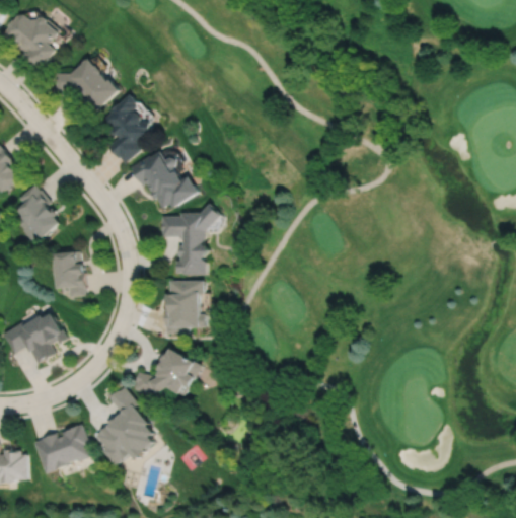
[(18,17),(13,22),(12,21),(7,27),(8,28),(3,35),(10,42),(12,39),(18,44),(18,47),(24,51),(25,51),(26,60),(28,61),(28,63),(33,63),(40,69),(57,47),(51,42),(58,31),(44,20),(40,20),(39,21),(31,22),(25,17),(18,17)]
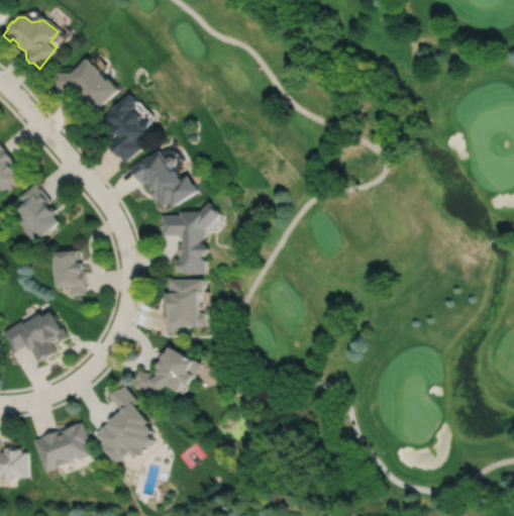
[(77,88),(83,94),(80,96),(83,100),(82,101),(89,108),(90,107),(93,110),(117,88),(107,78),(106,79),(99,71),(99,69),(95,65),(92,64),(86,56),(84,58),(83,57),(79,61),(80,62),(69,71),(56,71),(55,89),(61,89),(62,90),(77,91),(77,88)]
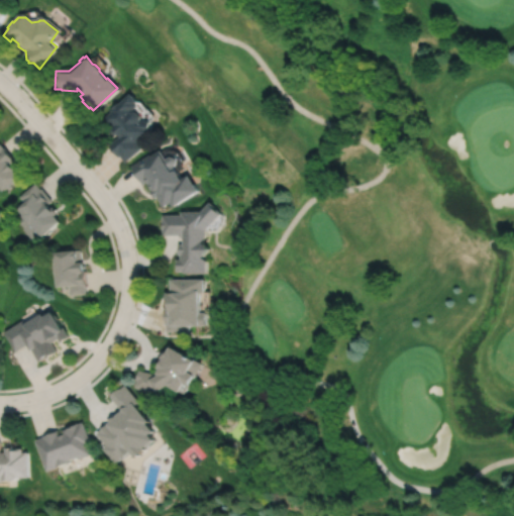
[(130,109),(135,105),(132,102),(134,100),(128,92),(116,103),(115,102),(109,107),(110,108),(107,110),(108,111),(99,120),(106,128),(107,127),(113,134),(115,133),(117,135),(107,145),(117,157),(117,156),(123,163),(141,147),(135,140),(147,130),(147,119),(138,119),(138,115),(134,110),(130,109)]
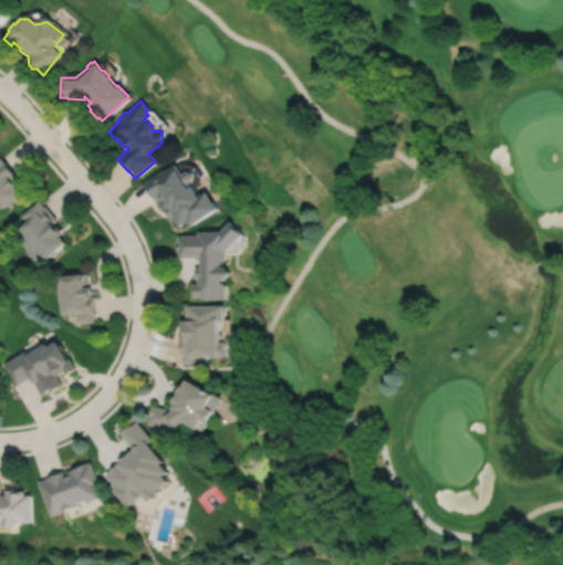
[(0,206),(2,208),(18,195),(19,196),(28,188),(20,179),(17,182),(11,176),(14,174),(2,160),(1,161),(0,160),(0,206)]
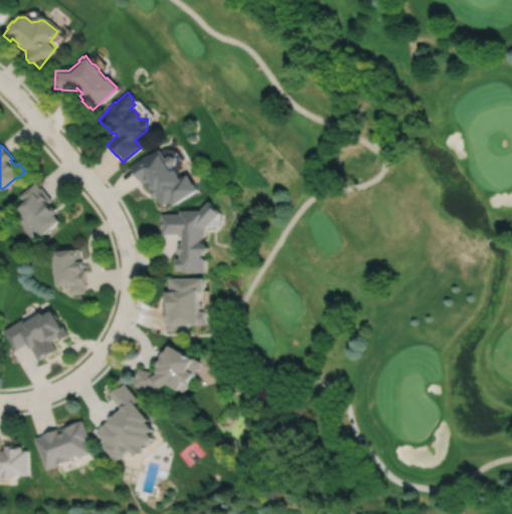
[(166,155),(163,157),(157,149),(148,155),(147,154),(129,166),(140,184),(145,181),(150,189),(147,191),(152,198),(154,196),(160,206),(167,201),(170,205),(195,189),(185,174),(178,178),(170,165),(172,164),(173,159),(171,156),(166,155)]
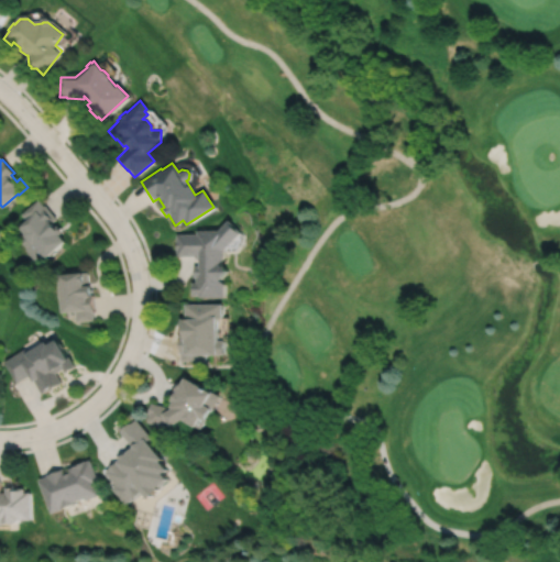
[(35,198),(18,213),(24,220),(18,226),(23,232),(21,233),(25,238),(21,242),(24,246),(22,249),(33,262),(42,254),(44,256),(47,254),(48,255),(53,252),(52,251),(64,240),(58,233),(62,230),(55,223),(54,224),(51,220),(54,218),(43,205),(42,206),(35,198)]
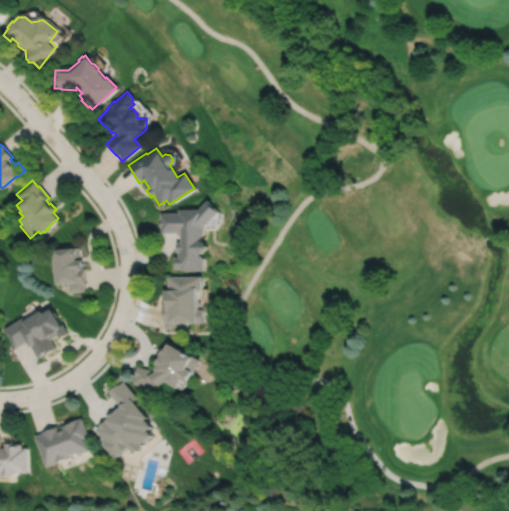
[(197,209),(177,209),(177,213),(159,213),(159,218),(158,218),(158,228),(159,228),(159,233),(175,233),(179,233),(179,237),(179,242),(174,242),(174,252),(176,252),(176,257),(172,257),(172,269),(178,269),(178,270),(202,270),(202,258),(198,254),(205,246),(198,239),(202,235),(202,227),(218,211),(206,200),(197,209)]
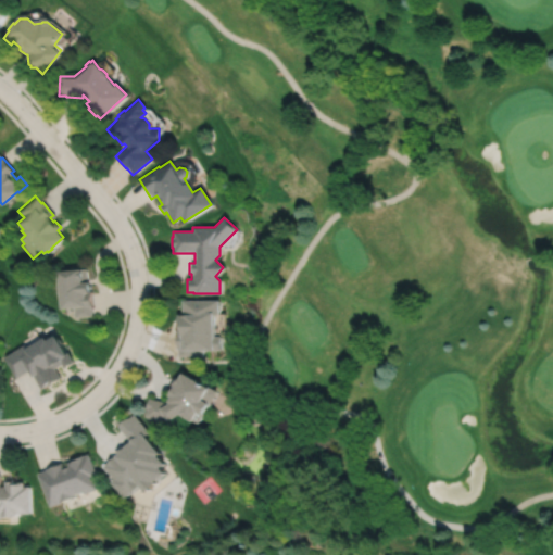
[(57,270),(58,285),(54,285),(55,297),(57,297),(58,308),(71,307),(72,318),(90,316),(89,308),(90,308),(89,291),(87,291),(86,281),(85,281),(83,268),(57,270)]
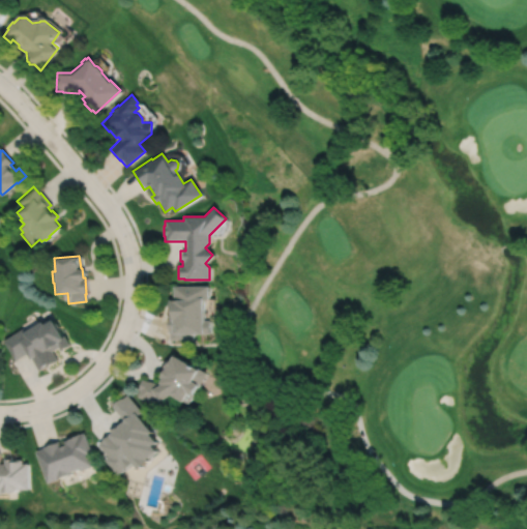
[(172,287),(172,300),(169,300),(169,311),(171,311),(171,317),(167,317),(167,333),(169,333),(169,341),(193,341),(193,334),(209,334),(209,321),(203,321),(203,300),(207,300),(207,286),(172,287)]
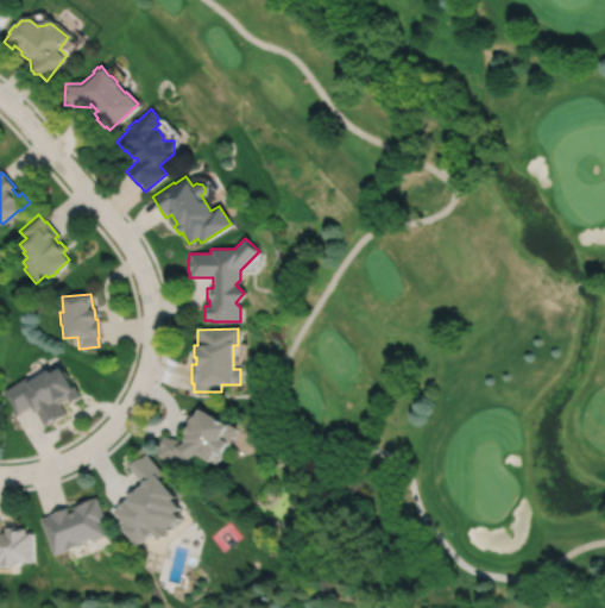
[(19,381),(1,392),(16,414),(31,405),(44,426),(51,421),(52,422),(64,415),(57,405),(65,400),(68,403),(79,397),(71,387),(69,388),(57,369),(50,373),(48,369),(46,370),(44,368),(25,380),(30,387),(25,390),(19,381)]
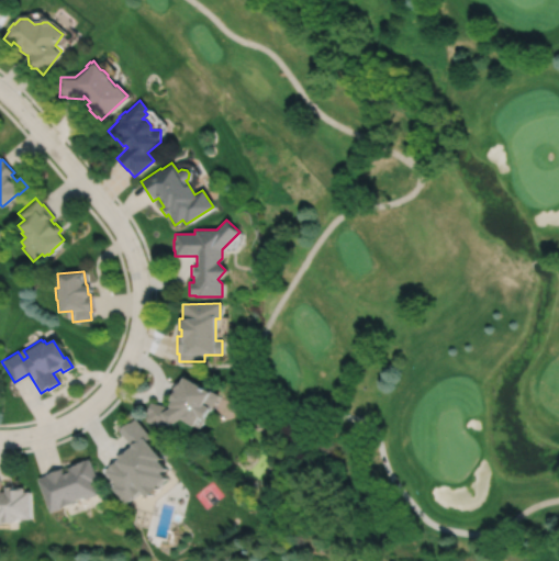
[(170,405),(172,402),(170,401),(175,393),(172,392),(177,383),(180,384),(183,378),(209,392),(209,391),(219,396),(211,411),(210,410),(199,428),(194,426),(194,427),(181,419),(168,428),(146,422),(148,414),(147,414),(149,403),(165,407),(170,405)]
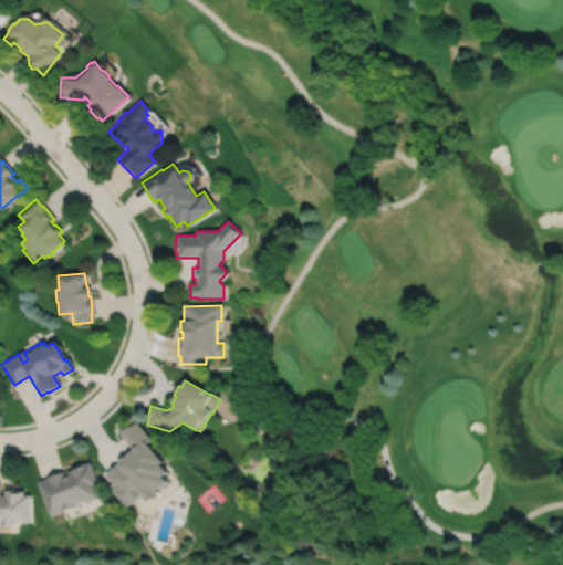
[(136,422),(131,427),(129,426),(120,435),(133,451),(125,457),(126,458),(116,466),(115,464),(105,473),(105,474),(104,475),(115,489),(111,492),(124,509),(141,494),(147,503),(158,493),(157,492),(167,484),(162,478),(167,473),(159,464),(162,463),(147,445),(152,441),(136,422)]
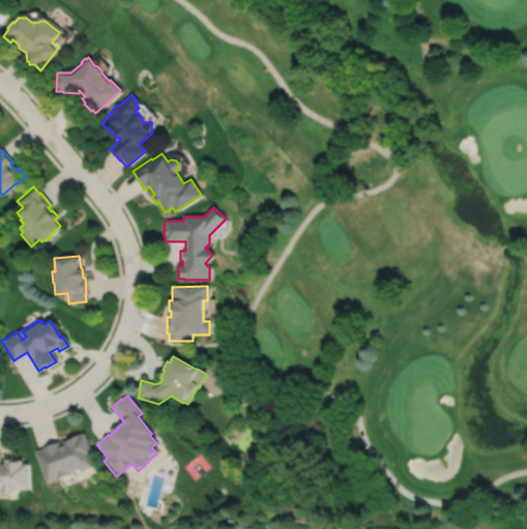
[(57,442),(41,448),(41,449),(33,452),(46,485),(57,480),(57,479),(68,475),(67,473),(77,469),(78,472),(91,467),(88,459),(92,458),(83,434),(78,436),(78,435),(67,439),(68,440),(62,442),(64,445),(59,447),(57,442)]
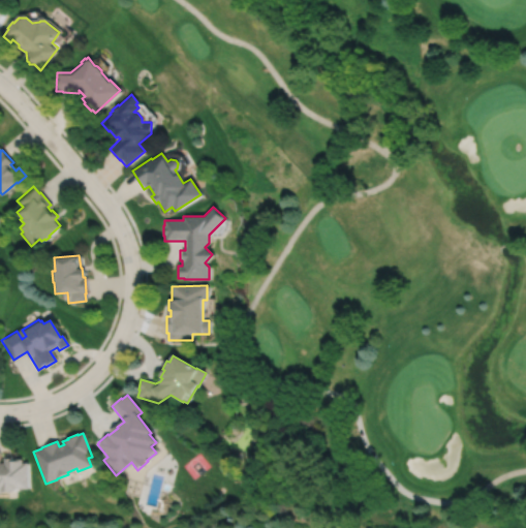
[(0,494),(2,494),(4,492),(16,492),(16,489),(28,489),(28,463),(22,463),(22,459),(13,460),(13,458),(4,458),(4,463),(0,464),(0,494)]
